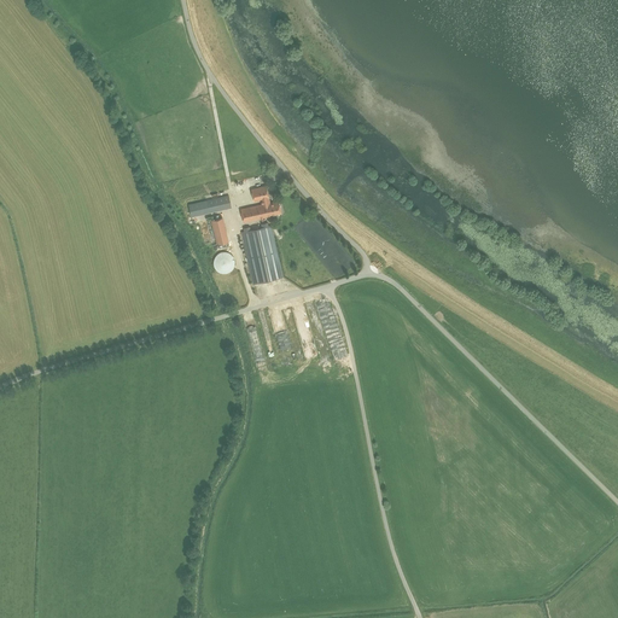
[(272,215),(270,215),(281,213),(279,202),(270,203),(269,198),(267,186),(251,190),(254,200),(261,199),(262,204),(240,209),(244,222),(272,215)]
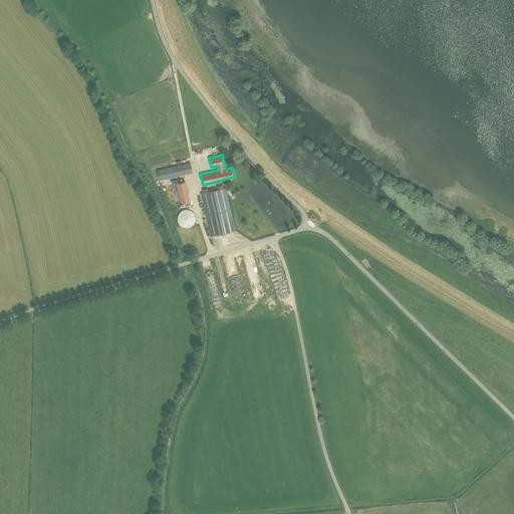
[(191,162),(157,171),(157,172),(159,179),(159,178),(192,170),(191,162)]
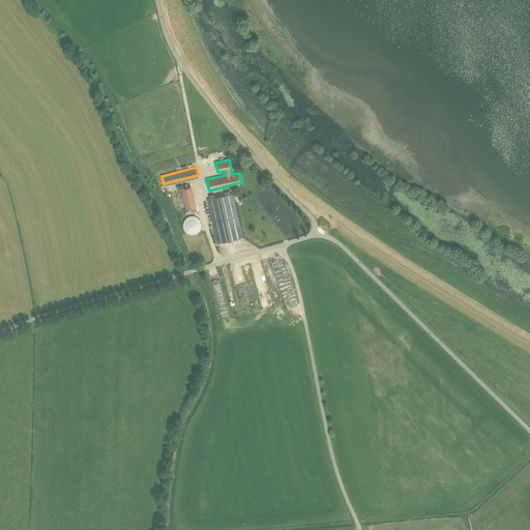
[(181,189),(185,209),(196,207),(192,187),(181,189)]
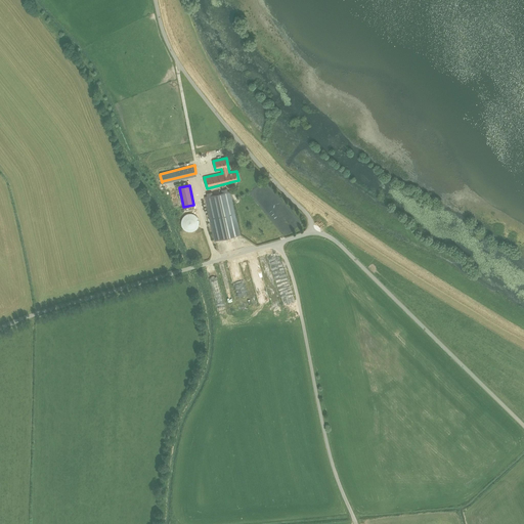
[(205,197),(215,241),(239,234),(229,191),(205,197)]
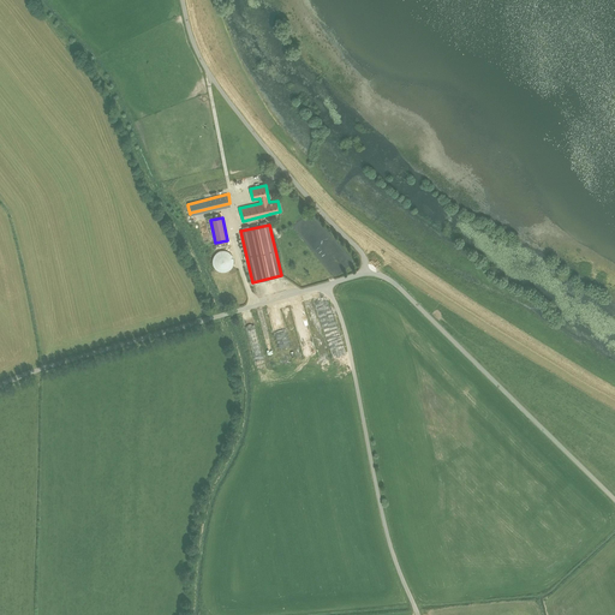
[(224,250),(221,251),(219,251),(218,252),(215,254),(214,256),(213,257),(213,260),(213,262),(213,264),(214,267),(215,268),(216,269),(219,270),(221,272),(222,272),(225,272),(227,270),(230,270),(231,268),(232,267),(233,264),(233,262),(233,261),(233,258),(232,256),(231,254),(230,252),(227,251),(226,251),(224,250)]
